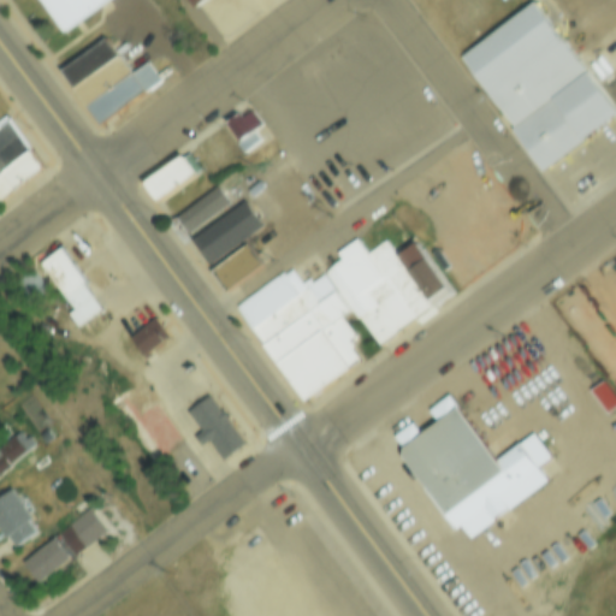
[(37,0),(99,0),(59,30),(37,0)]
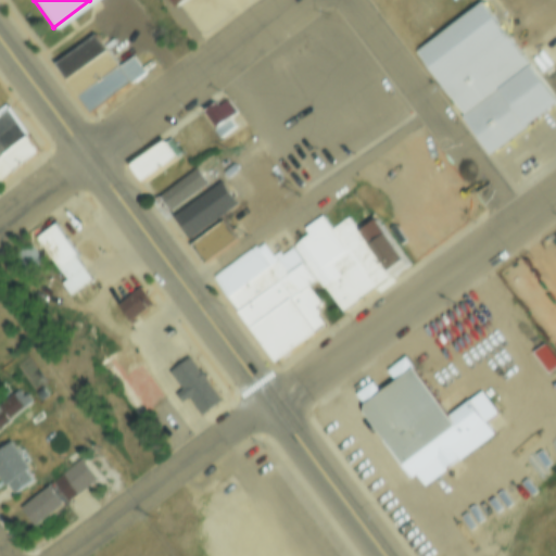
[(193,0),(176,12),(166,0),(193,0)]
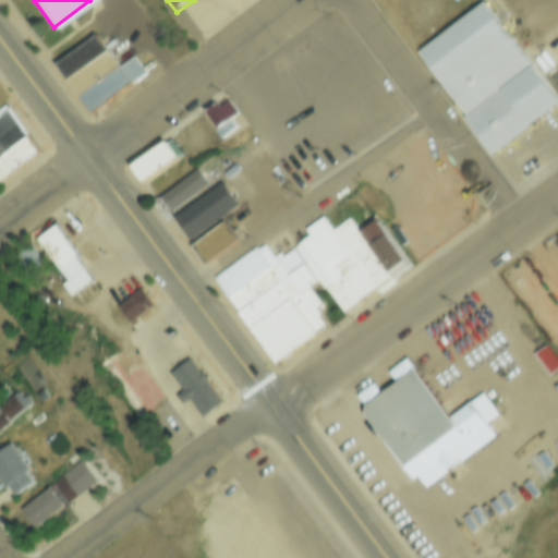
[(482,2),(528,67),(461,114),(415,50),(482,2)]
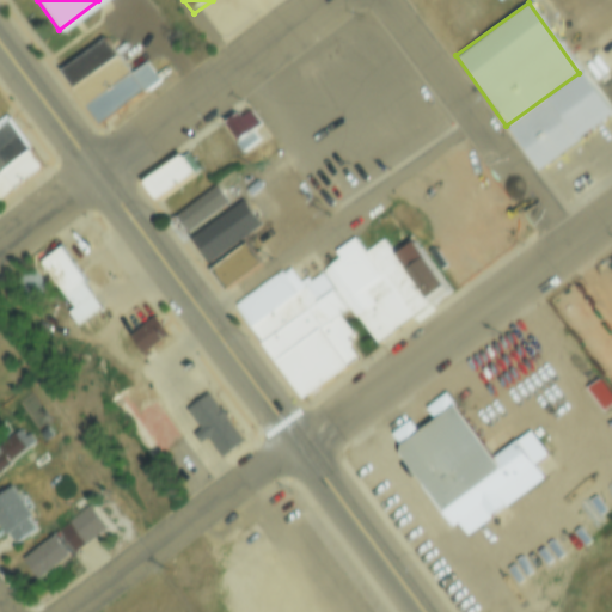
[(103,37),(117,57),(72,90),(57,69),(103,37)]
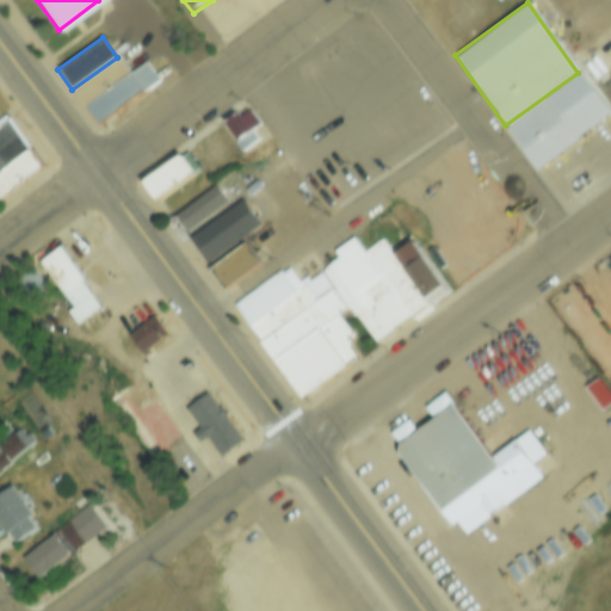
[(117,57),(72,90),(84,106),(129,73),(117,57)]
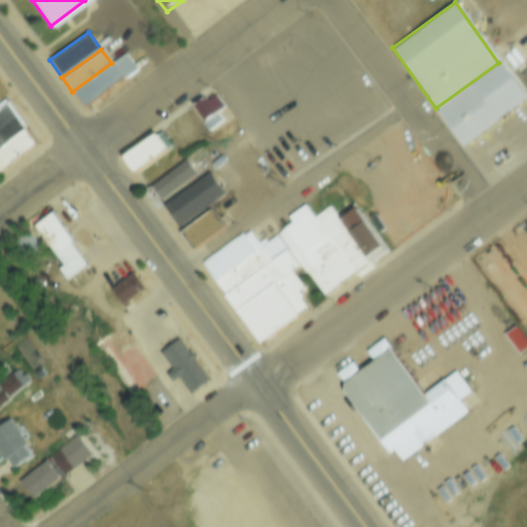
[(72,92),(111,63),(125,54),(136,68),(82,106),(72,92)]
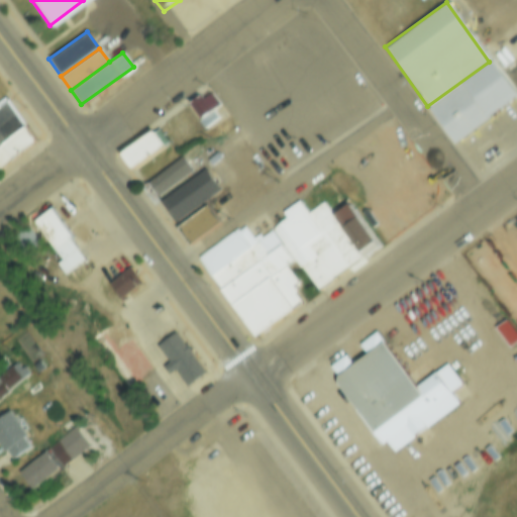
[(489,62),(427,106),(453,142),(515,98),(489,62)]
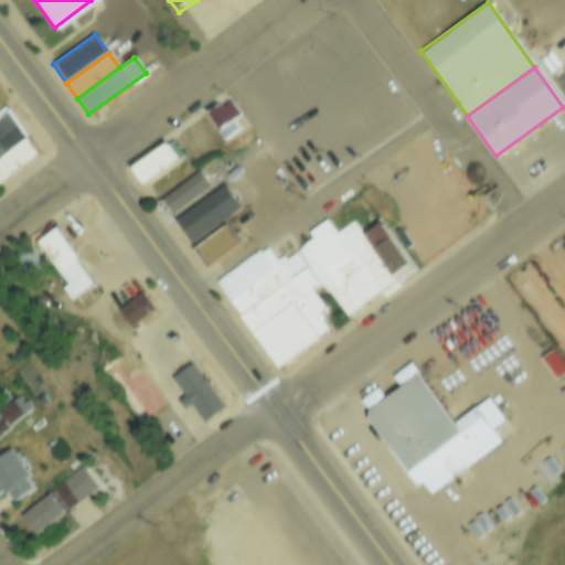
[(209,114),(222,129),(240,114),(226,98),(209,114)]
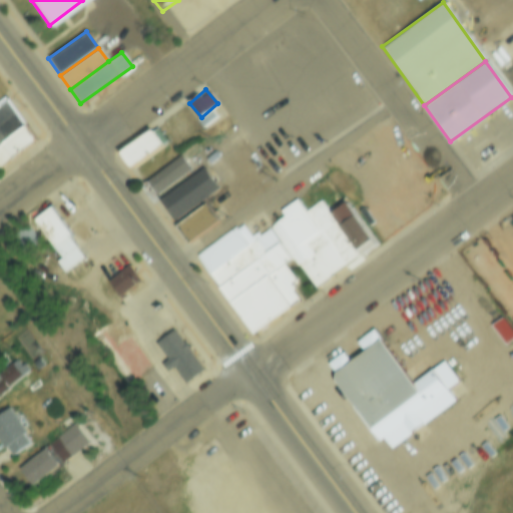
[(0,103),(5,100),(23,124),(0,141),(0,103)]
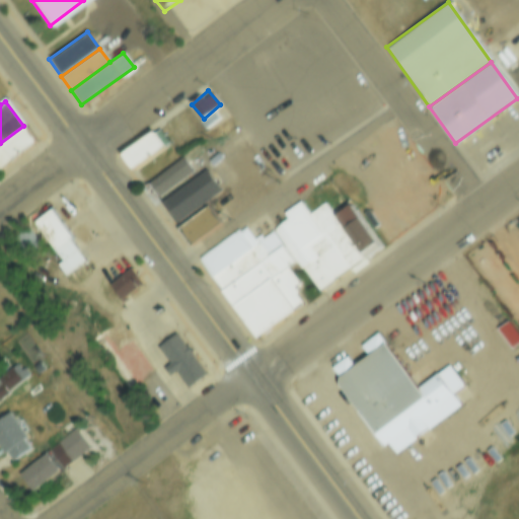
[(23,126),(0,143),(0,167),(35,142),(23,126)]
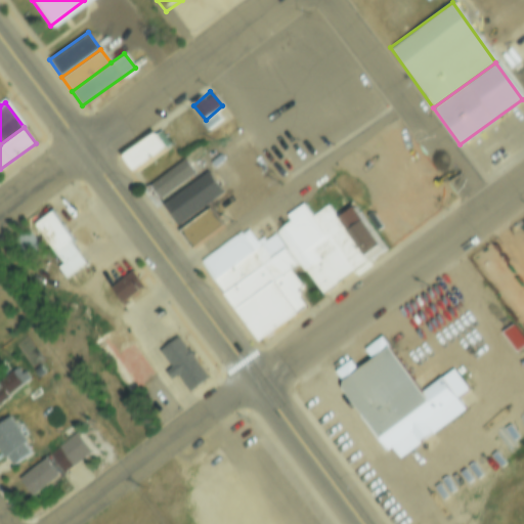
[(160,129),(171,144),(133,172),(122,157),(160,129)]
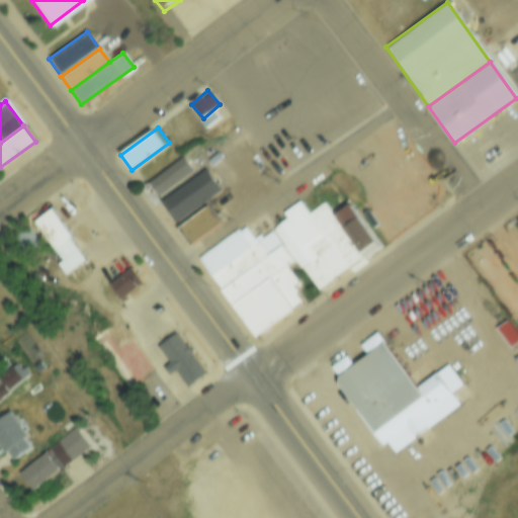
[(145,183),(156,198),(213,160),(203,144),(145,183)]
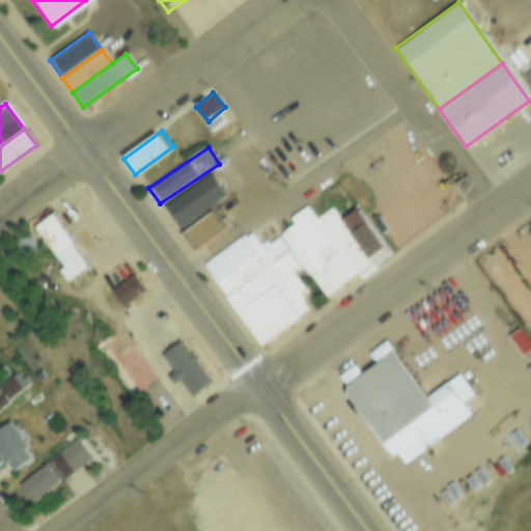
[(165,203),(211,171),(226,193),(180,226),(165,203)]
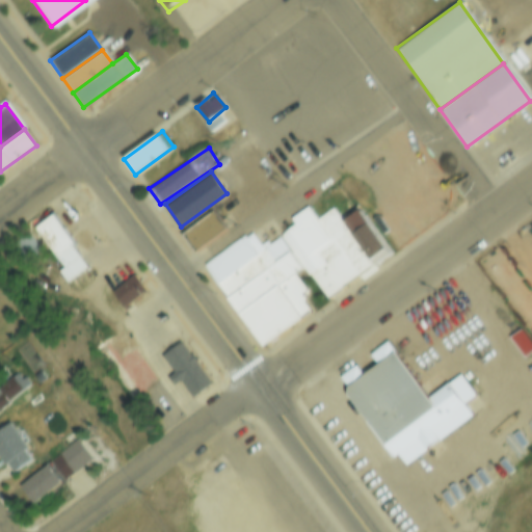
[(280,235),(303,267),(325,298),(373,264),(342,221),(331,206),(315,217),(307,206),(291,217),(295,224),(280,235)]
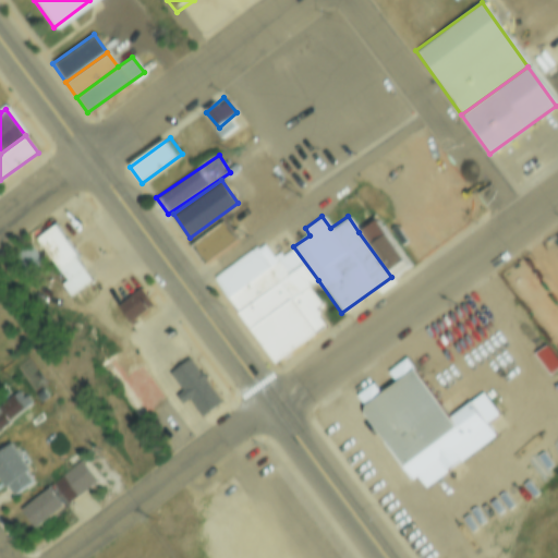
[(222,219),(237,239),(204,262),(191,243),(222,219)]
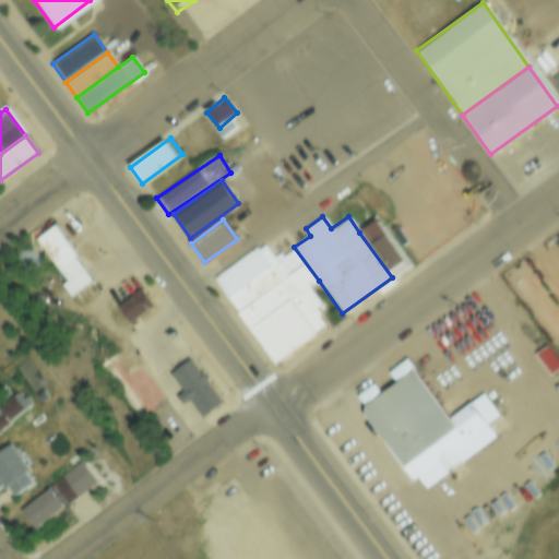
[(392,277),(359,233),(377,219),(409,264),(392,277)]
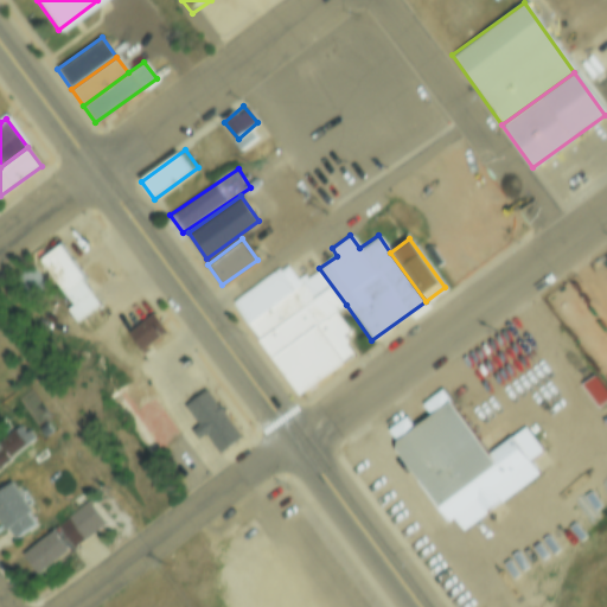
[(58,244),(82,278),(81,279),(97,302),(75,319),(65,307),(71,302),(39,259),(58,244)]
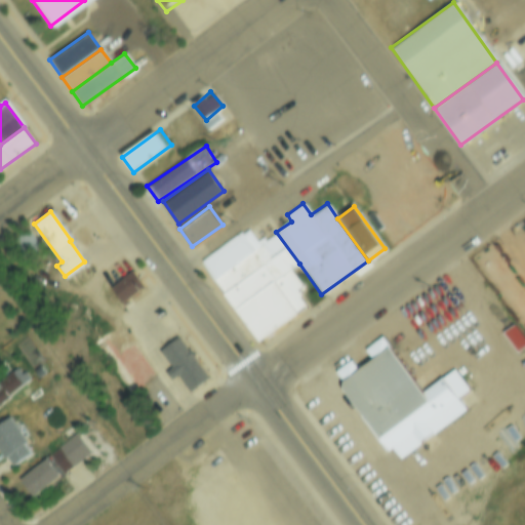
[(240,229),(242,232),(248,228),(257,240),(264,235),(267,239),(276,232),(299,264),(291,270),(301,284),(295,288),(300,295),(298,296),(305,305),(295,312),(298,316),(259,345),(198,259),(240,229)]
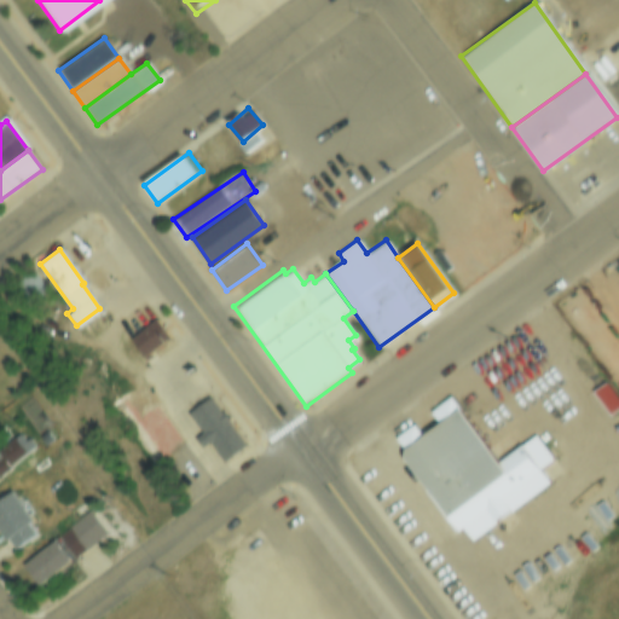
[(32,299),(45,289),(34,276),(22,285),(32,299)]
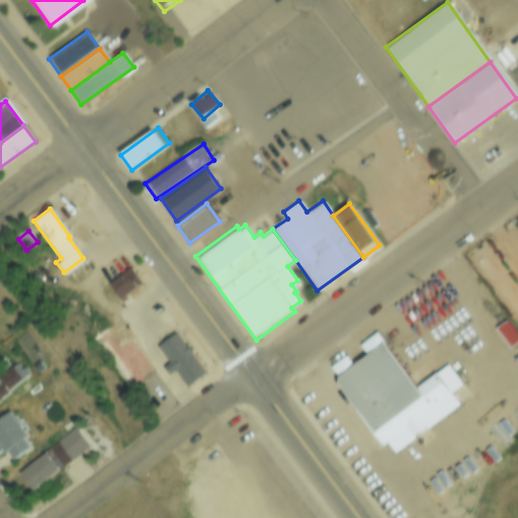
[(128,265),(141,281),(117,298),(105,281),(128,265)]
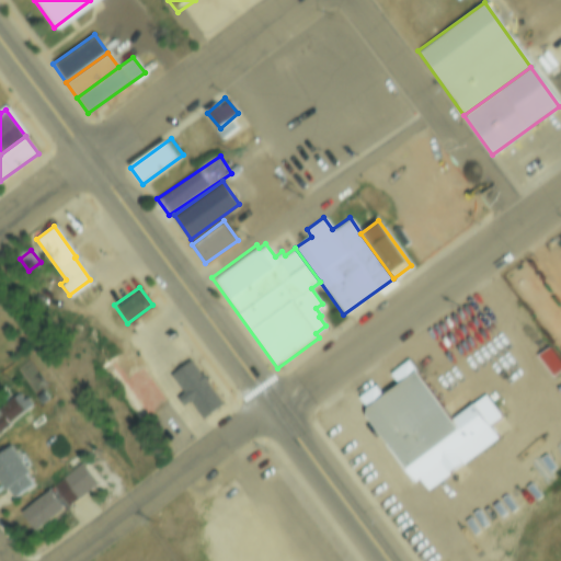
[(536,354),(548,345),(560,364),(560,368),(551,376),(536,354)]
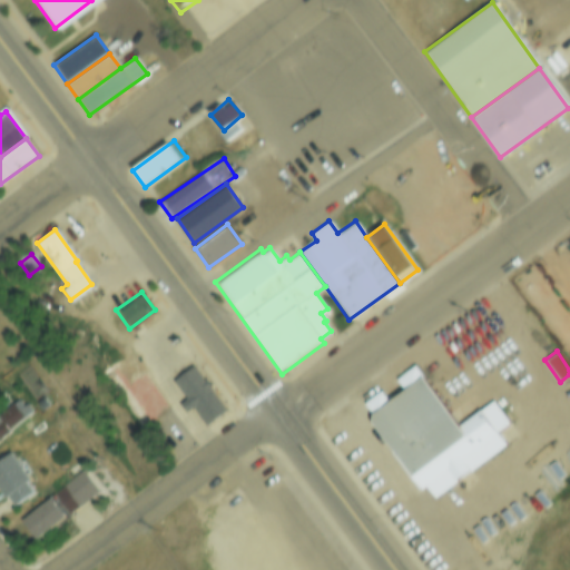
[(117,391),(126,383),(112,364),(102,372),(117,391)]
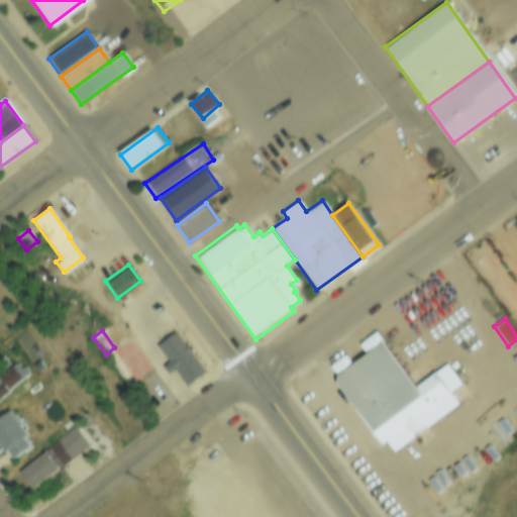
[(174,368),(168,373),(163,366),(169,360),(157,343),(176,330),(205,371),(186,384),(174,368)]
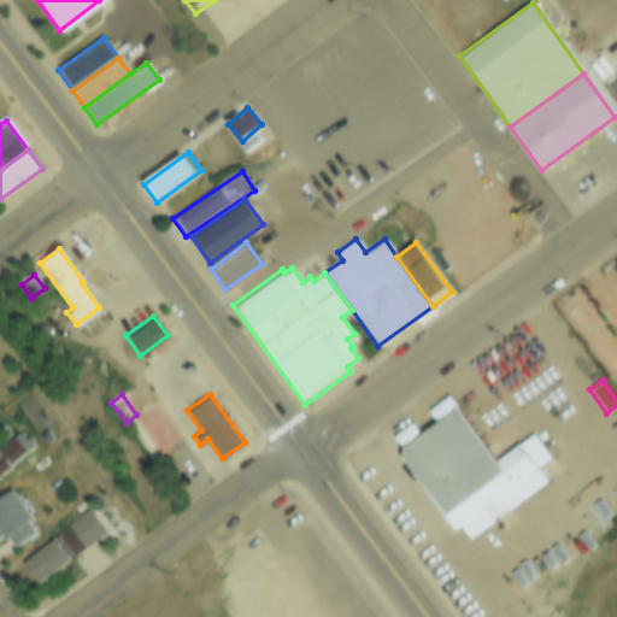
[(495,458),(534,430),(551,454),(538,464),(547,479),(470,534),(462,523),(457,526),(392,436),(411,422),(421,435),(438,423),(428,410),(450,394),(495,458)]
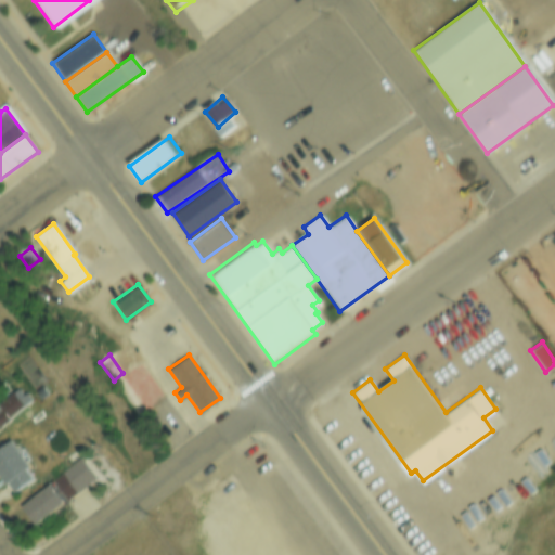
[(126,400),(141,418),(154,409),(143,395),(154,386),(150,382),(126,400)]
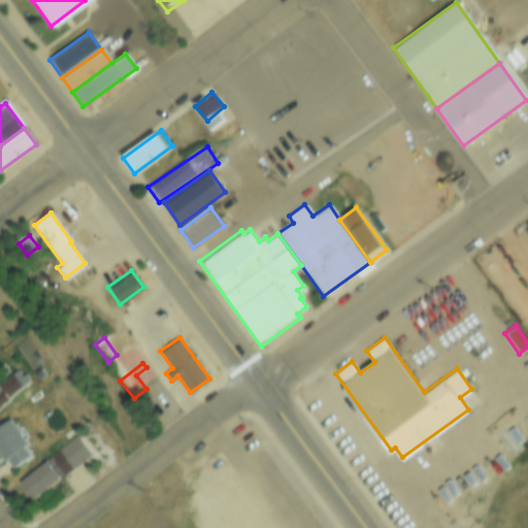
[(0,385),(15,374),(19,380),(23,376),(28,385),(4,402),(0,396),(0,385)]
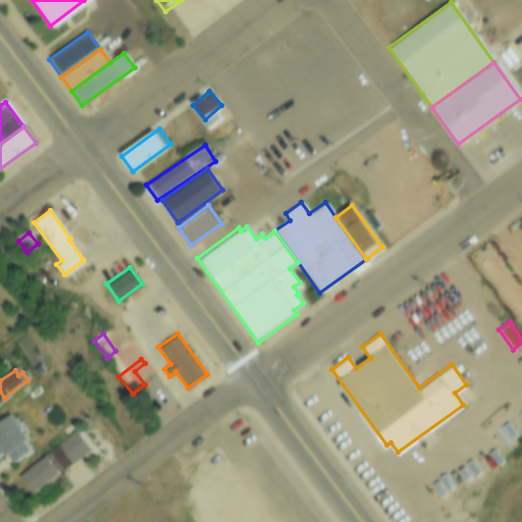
[(0,424),(7,420),(23,447),(20,448),(28,458),(6,471),(0,461),(0,424)]
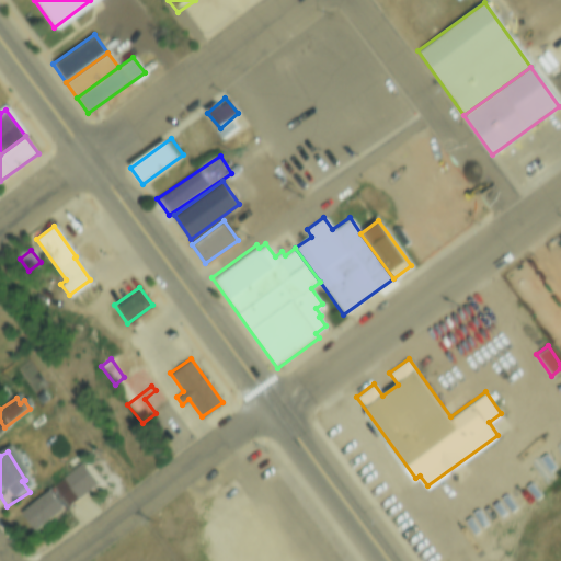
[(59,481),(79,467),(93,488),(75,502),(59,481)]
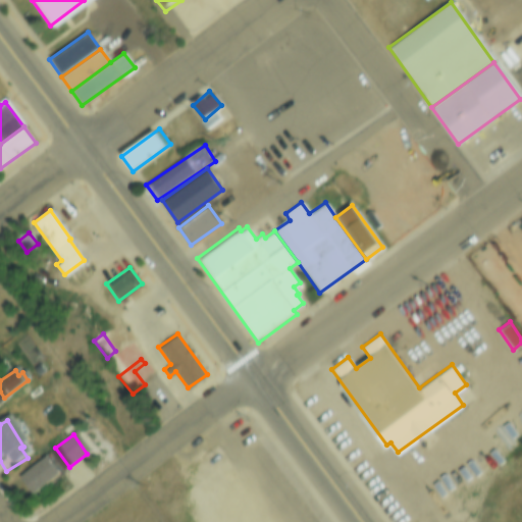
[(43,463),(56,481),(30,501),(16,482),(43,463)]
